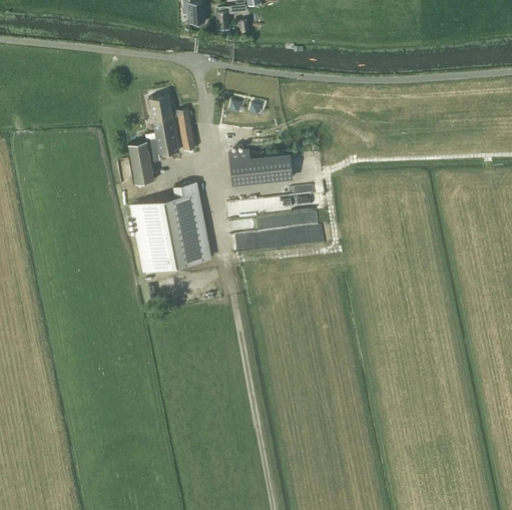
[(182,0),(183,8),(182,9),(182,15),(189,15),(190,24),(205,23),(203,3),(190,4),(189,0),(182,0)]
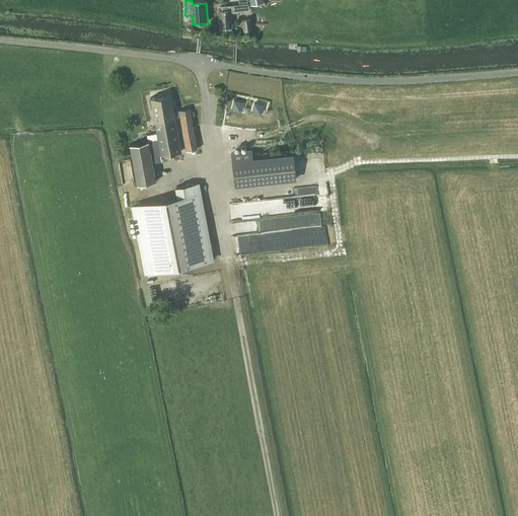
[(223,14),(219,14),(220,31),(222,31),(222,35),(232,34),(231,14),(249,13),(248,6),(222,9),(223,14)]
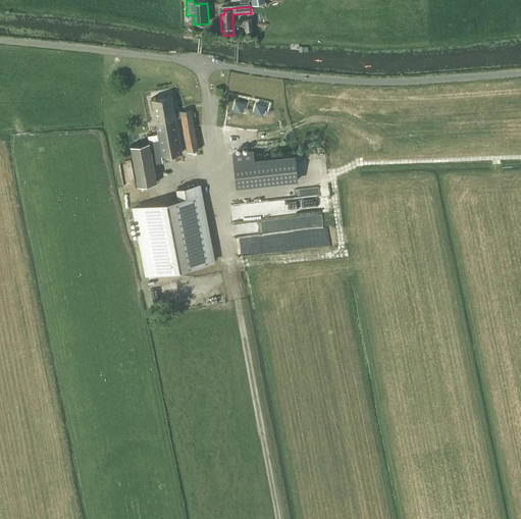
[(254,34),(253,21),(244,22),(245,35),(254,34)]
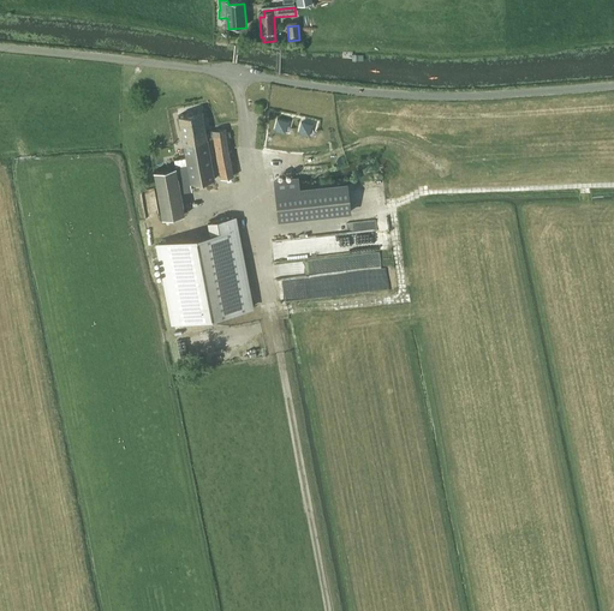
[(176,169),(154,174),(164,221),(185,217),(180,196),(192,193),(191,186),(215,181),(208,142),(207,135),(203,114),(179,119),(188,168),(176,169)]
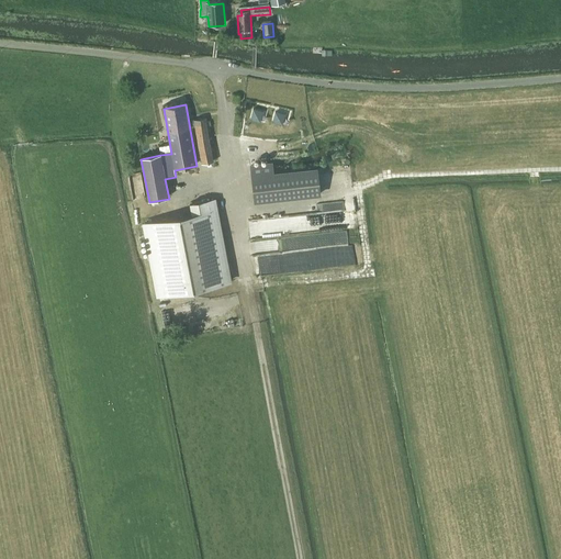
[(254,112),(251,122),(260,124),(264,114),(254,112)]
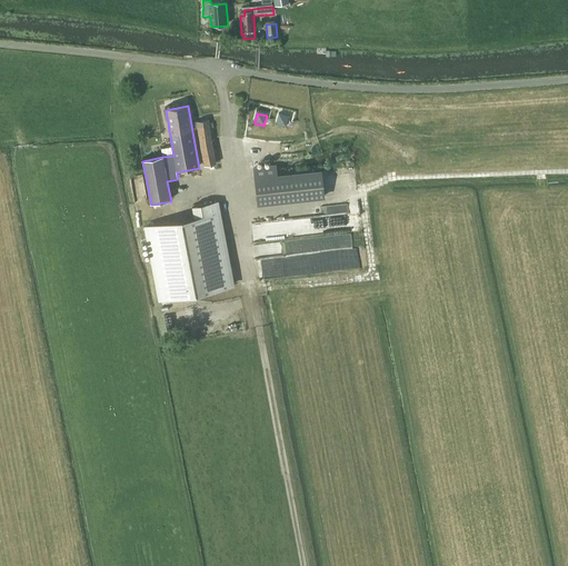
[(279,116),(277,126),(287,128),(289,119),(279,116)]
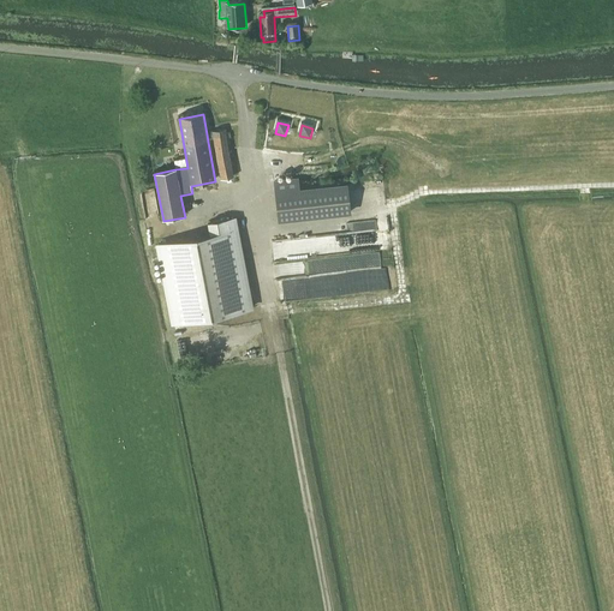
[(213,133),(207,135),(208,142),(214,141),(221,181),(234,179),(226,131),(213,133)]
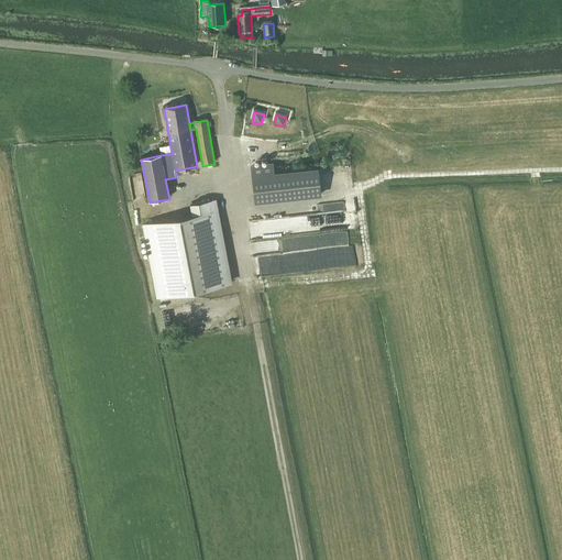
[(251,168),(255,204),(321,197),(318,171),(275,176),(274,165),(251,168)]
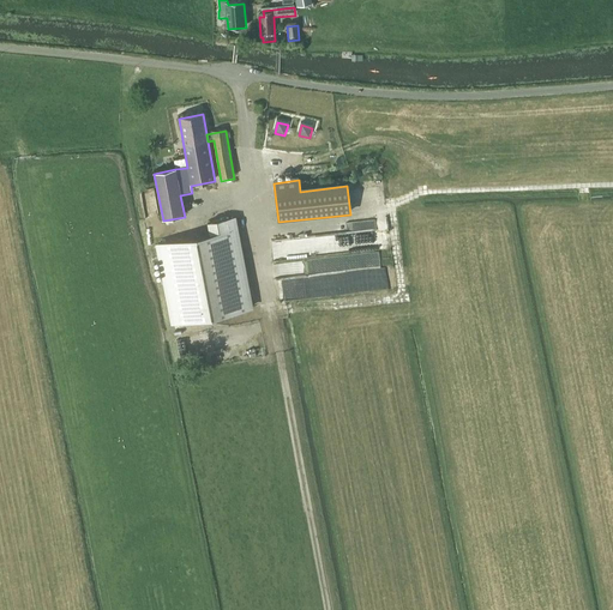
[(210,236),(158,247),(174,324),(251,309),(234,221),(209,225),(210,236)]
